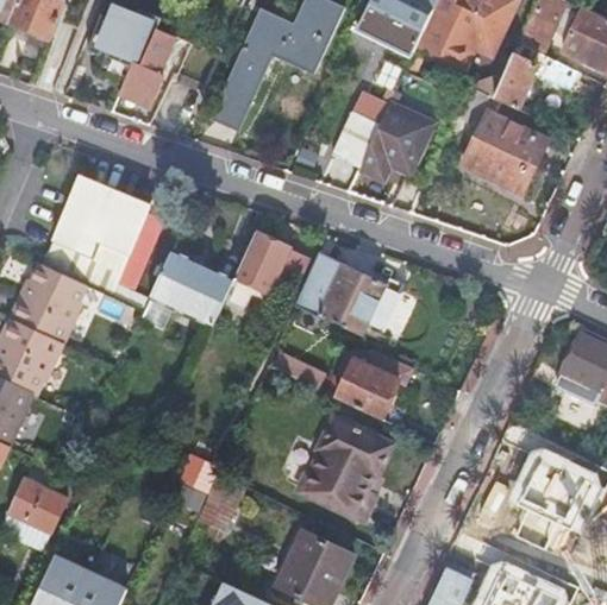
[(0,18),(8,23),(17,0),(0,0),(0,18)]
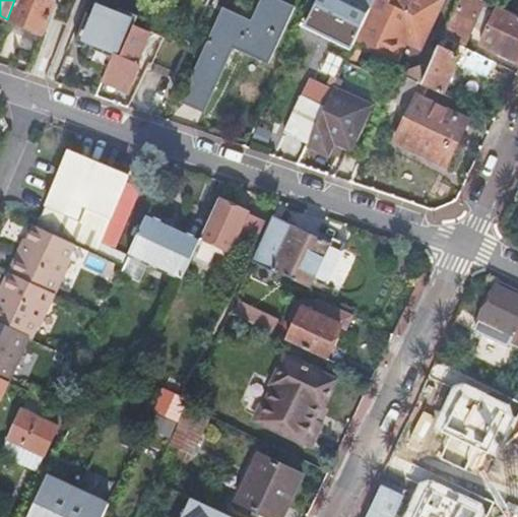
[(14,0),(7,19),(10,20),(9,22),(20,27),(21,26),(22,25),(26,27),(26,28),(26,29),(37,35),(39,31),(42,33),(55,3),(48,0),(14,0)]
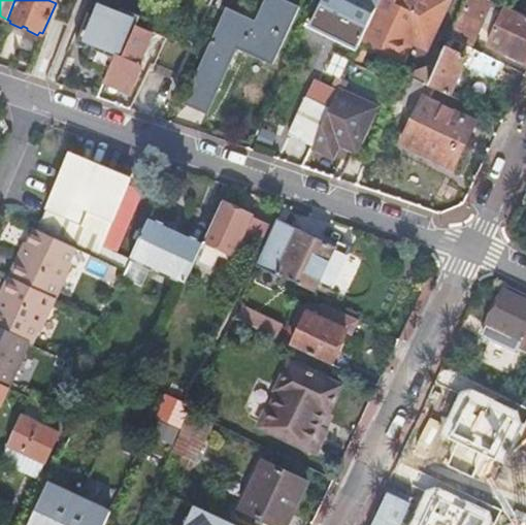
[(227,12),(226,11),(183,102),(205,112),(218,87),(215,86),(233,44),(269,61),(269,62),(271,63),(296,8),(276,0),(265,0),(261,8),(265,11),(256,31),(252,29),(253,27),(226,14),(227,12)]
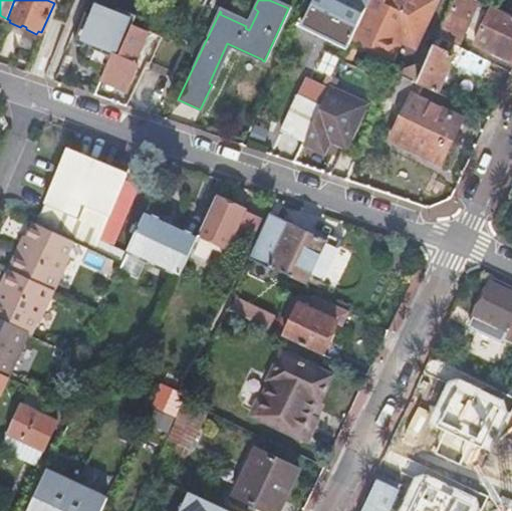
[(311,0),(309,5),(304,3),(294,26),(345,50),(349,41),(368,0),(311,0)]
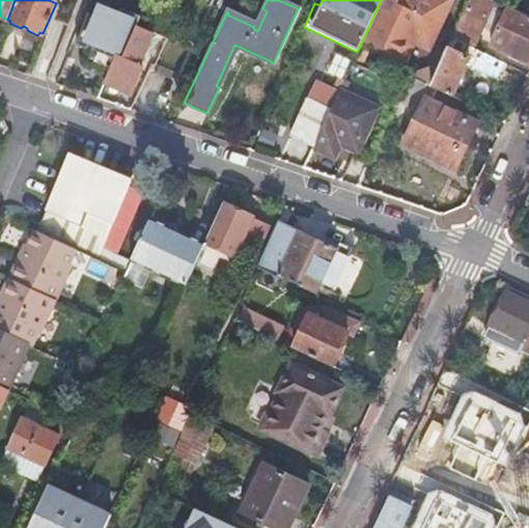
[(398,0),(397,2),(392,0),(381,0),(361,43),(401,61),(410,44),(428,52),(452,0),(398,0)]
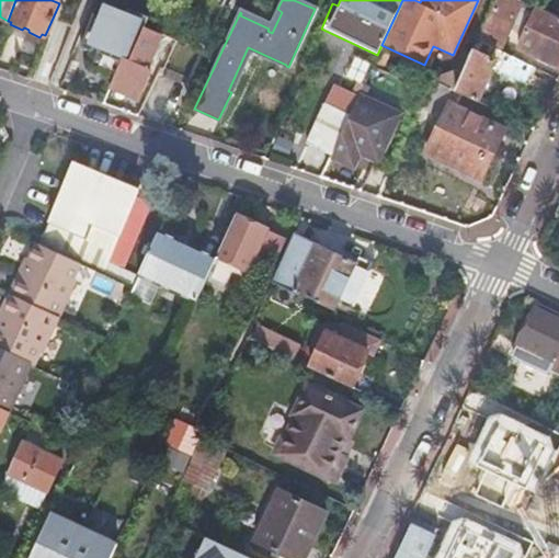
[(494,0),(476,40),(493,48),(515,0),(494,0)]
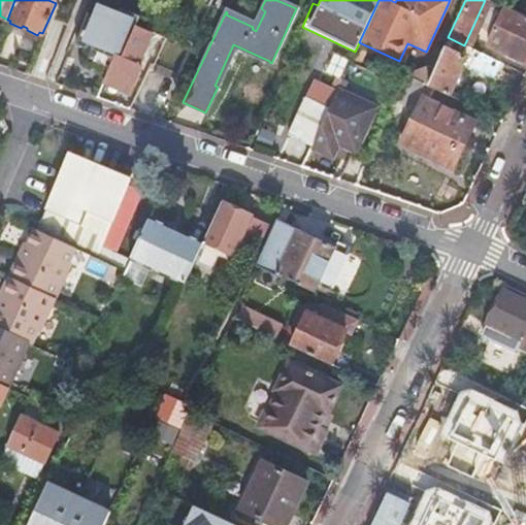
[(525,62),(525,15),(503,5),(486,42),(525,62)]
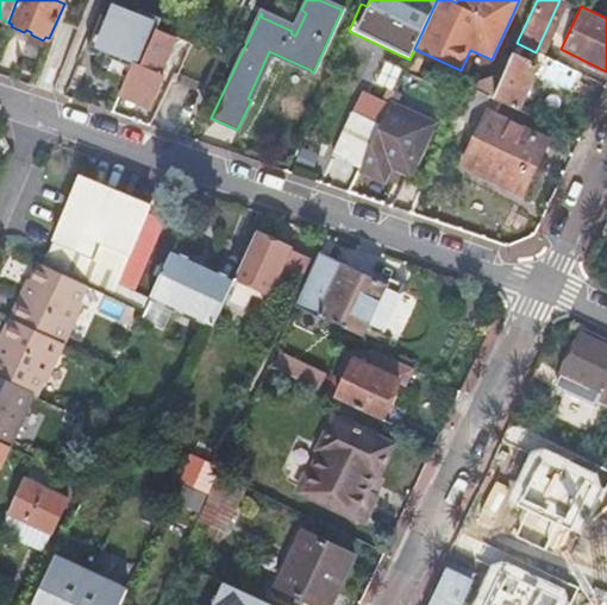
[(156,79),(175,35),(156,26),(139,63),(132,61),(119,92),(150,105),(161,81),(156,79)]
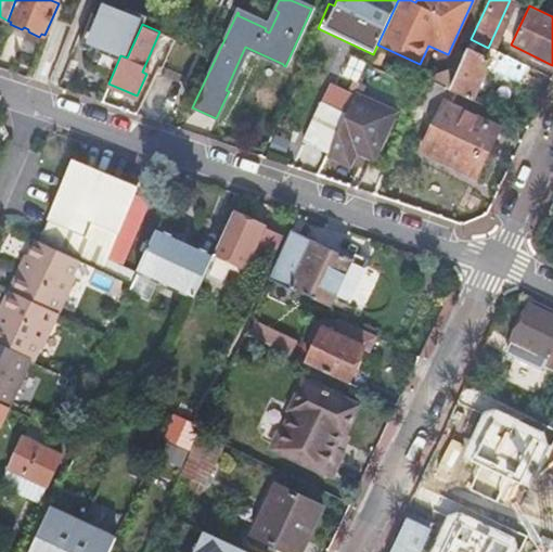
[(488,48),(471,39),(457,71),(448,90),(457,93),(471,100),(489,61),(517,75),(523,64),(488,48)]
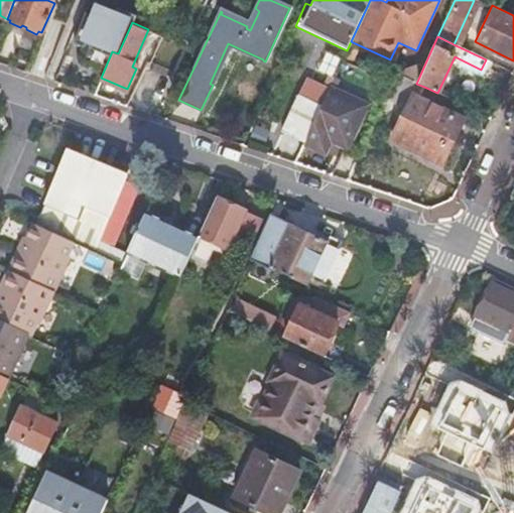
[(416,84),(424,66),(420,63),(402,70),(399,76),(416,84)]
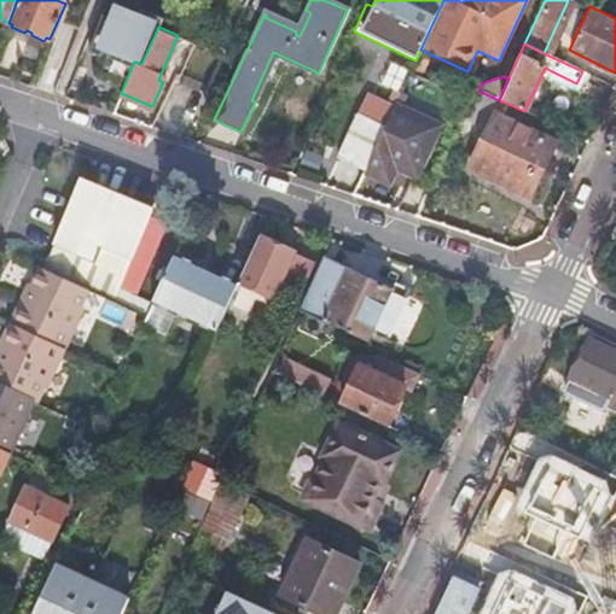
[(509,104),(499,100),(478,91),(474,88),(462,115),(481,124),(487,112),(493,115),(468,168),(529,197),(555,144),(503,118),(509,104)]
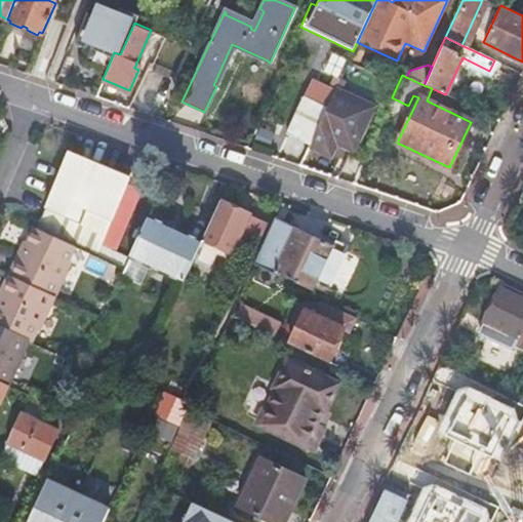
[(326,108),(330,97),(307,87),(303,95),(326,108)]
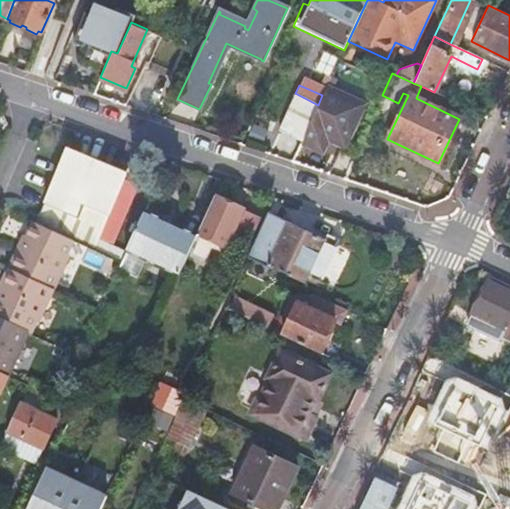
[(360,106),(325,90),(322,95),(318,105),(301,141),(300,142),(318,151),(325,138),(341,146),(360,106)]
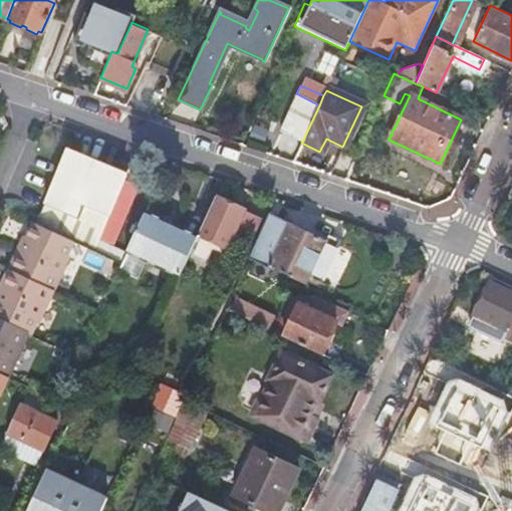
[(302,142),(319,105),(296,93),(278,130),(302,142)]
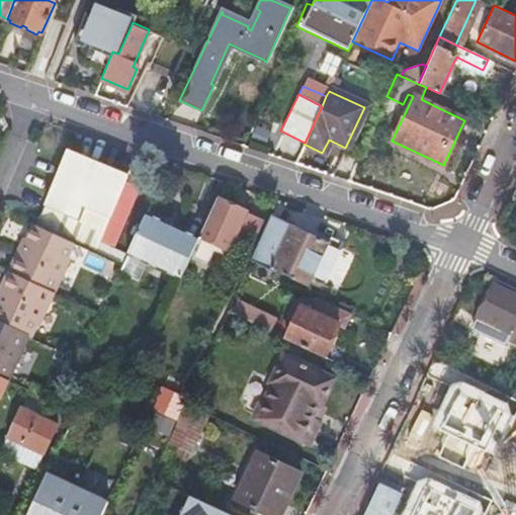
[(125,174),(67,151),(45,200),(66,209),(67,207),(68,205),(70,203),(73,201),(75,200),(77,199),(79,194),(83,195),(81,200),(111,212),(125,174)]
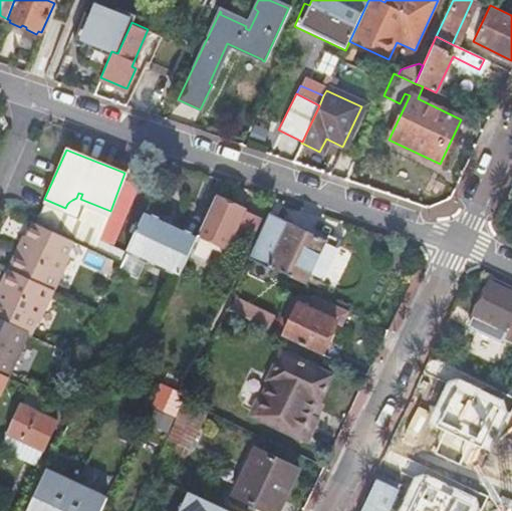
[(215,197),(198,234),(197,235),(226,248),(243,210),(215,197)]
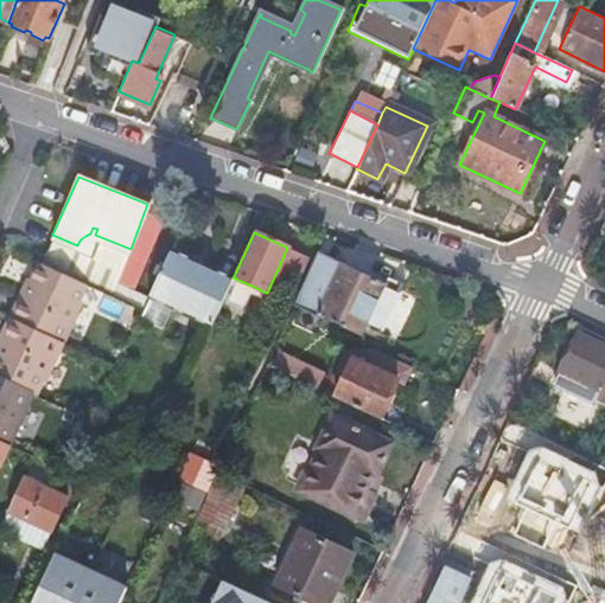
[(170,247),(140,312),(138,316),(159,326),(169,307),(210,326),(233,277),(234,276),(170,247)]
